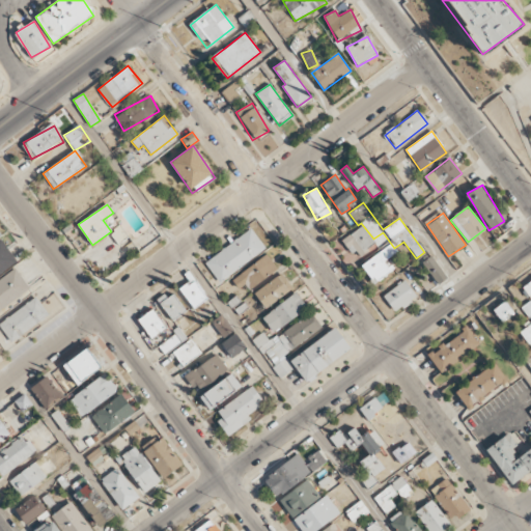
[(358,259),(376,246),(362,226),(343,239),(358,259)]
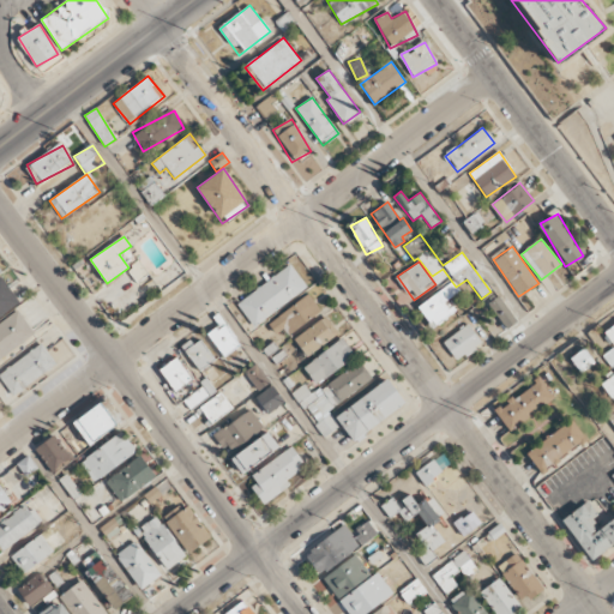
[(238,306),(256,329),(307,286),(289,264),(238,306)]
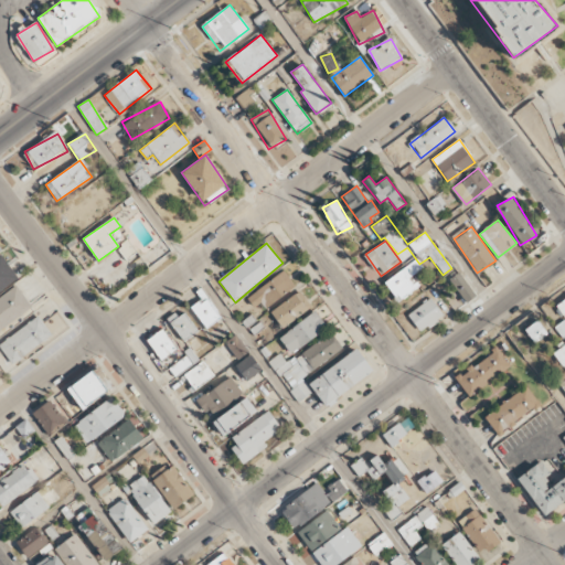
[(0,291),(19,279),(2,255),(0,256),(0,291)]
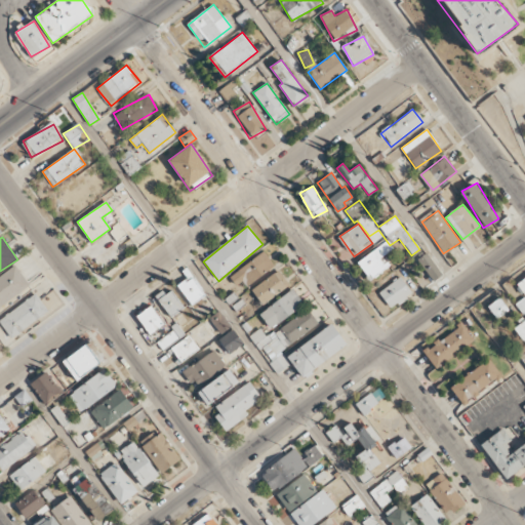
[(399,264),(390,243),(357,258),(366,279),(399,264)]
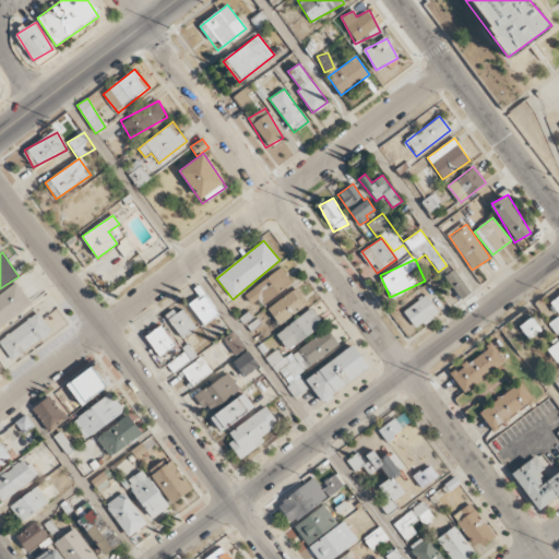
[(293,285),(283,269),(244,294),(251,305),(259,300),(261,305),(293,285)]
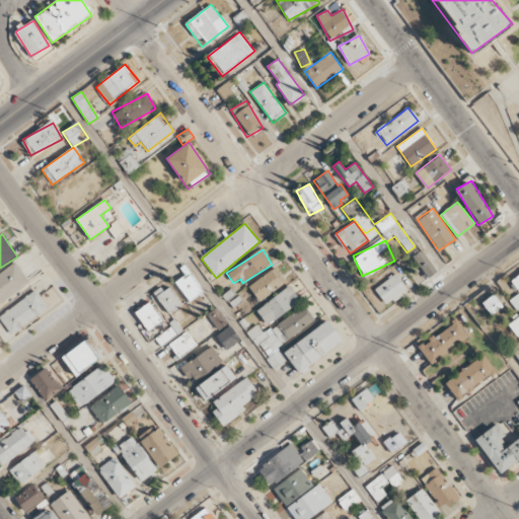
[(437,271),(421,250),(413,257),(429,278),(437,271)]
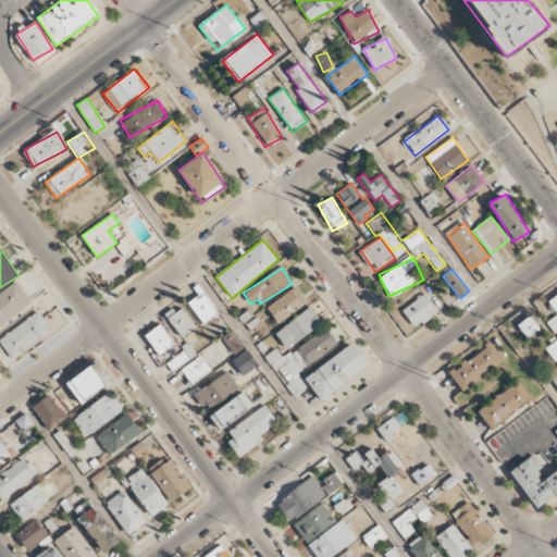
[(0,325),(32,302),(15,281),(0,293),(0,325)]
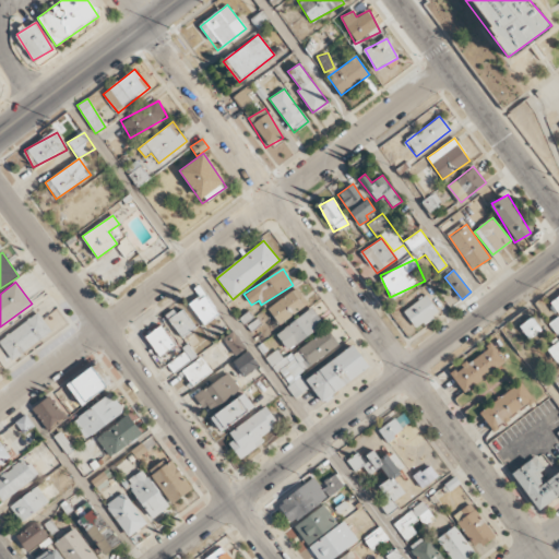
[(280,325),(308,302),(296,287),(268,309),(280,325)]
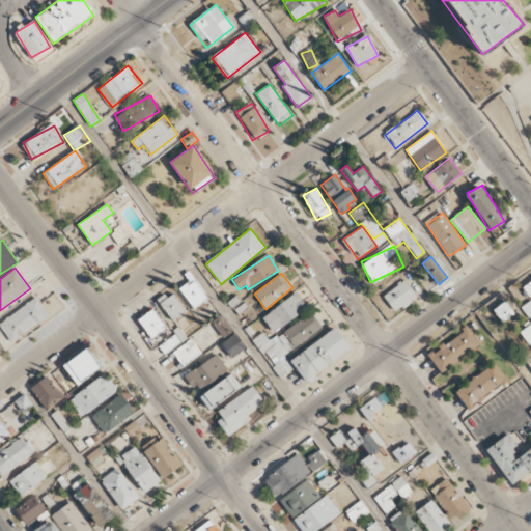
[(193,308),(206,299),(193,278),(179,288),(193,308)]
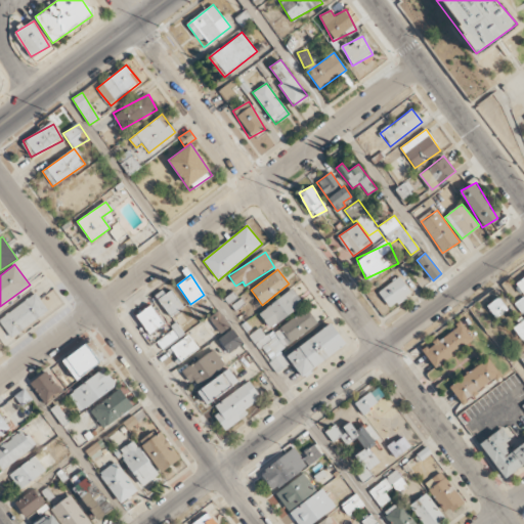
[(523,296),(523,276),(514,285),(523,297),(523,296)]
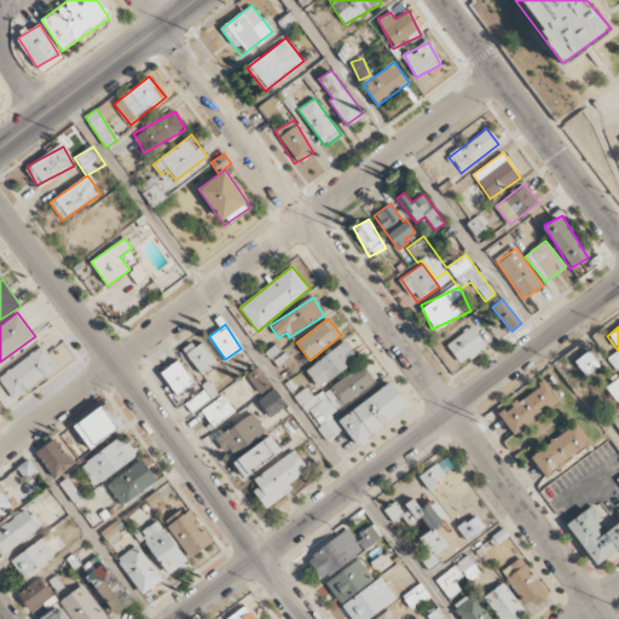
[(458,364),(485,350),(474,328),(446,342),(458,364)]
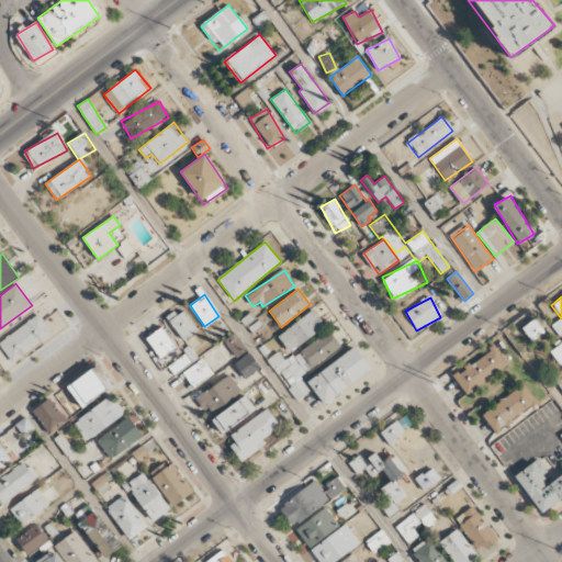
[(181,308),(167,319),(183,340),(198,328),(181,308)]
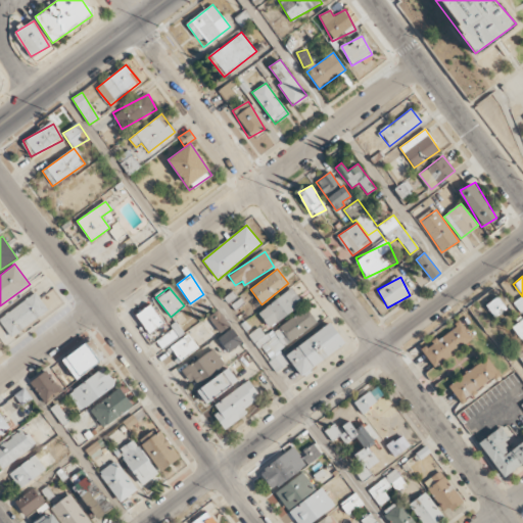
[(302,302),(291,288),(258,313),(270,328),(302,302)]
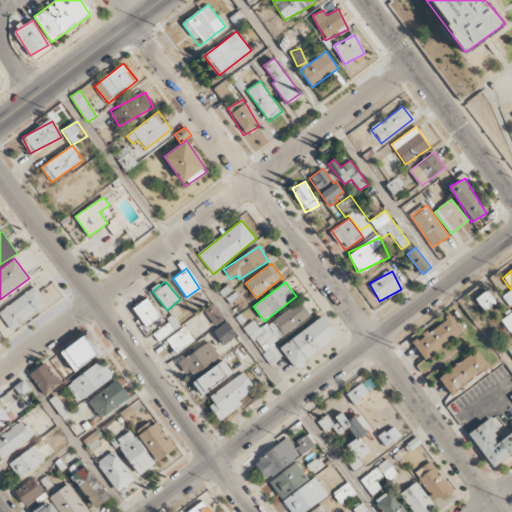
[(0,312),(9,329),(48,307),(37,288),(0,308),(0,312)]
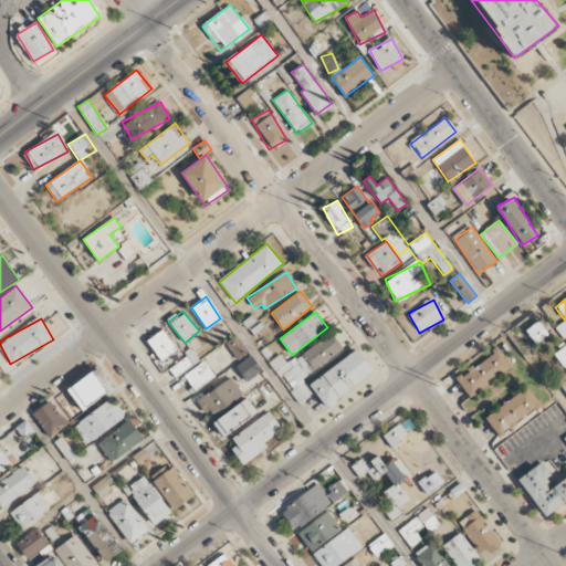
[(564,339),(565,337),(565,320),(555,327),(564,339)]
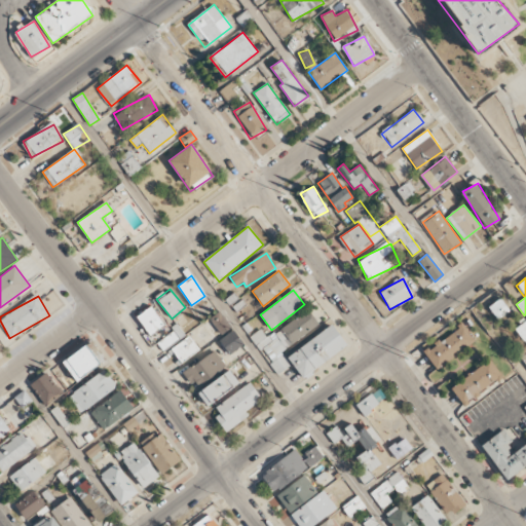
[(488,307),(498,320),(510,311),(500,298),(488,307)]
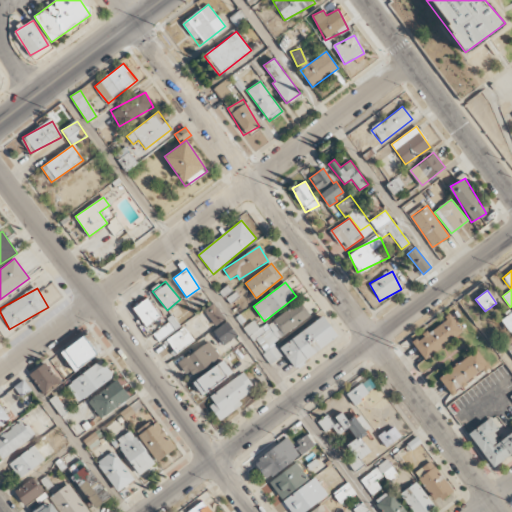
[(161,316),(147,298),(133,309),(147,327),(161,316)]
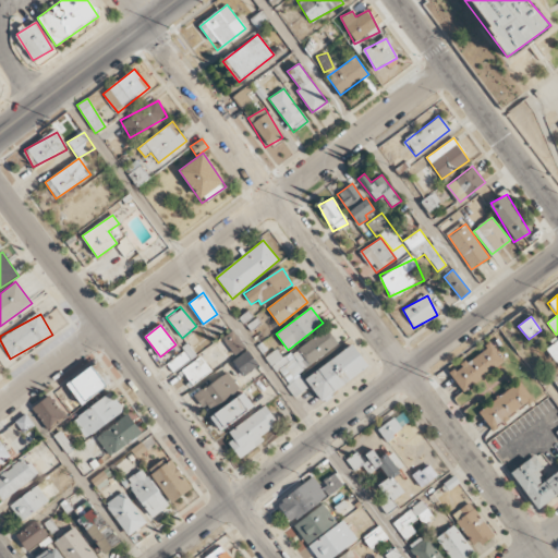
[(339,346),(328,329),(282,359),(277,349),(267,355),(295,398),(310,388),(299,373),(339,346)]
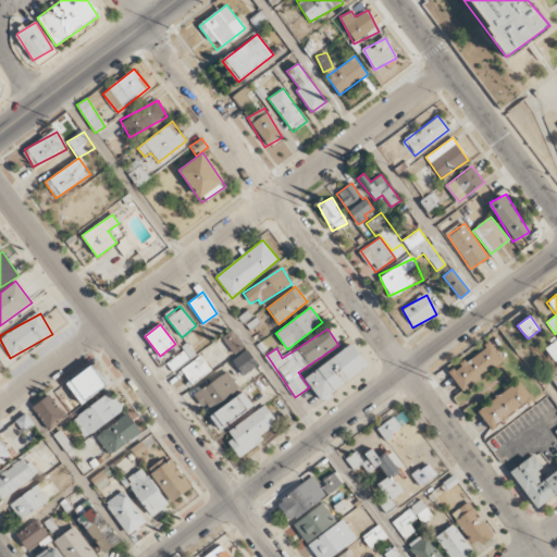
[(222,338),(235,355),(245,346),(232,330),(222,338)]
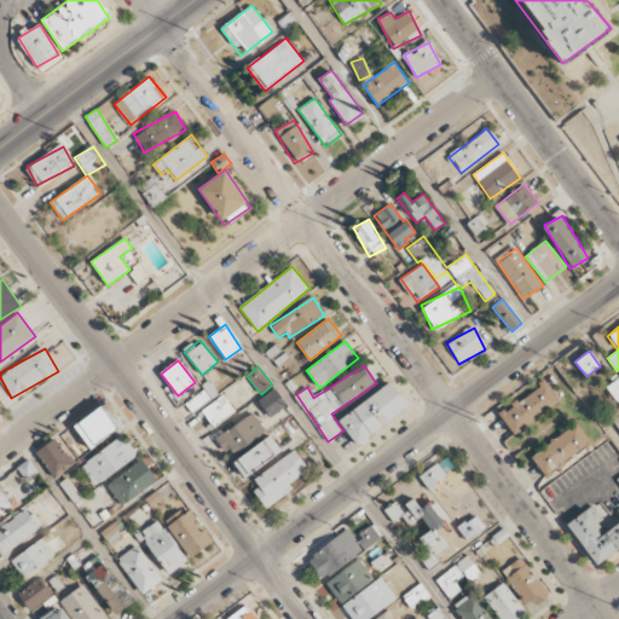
[(618,376),(606,387),(615,401),(618,399),(618,376)]
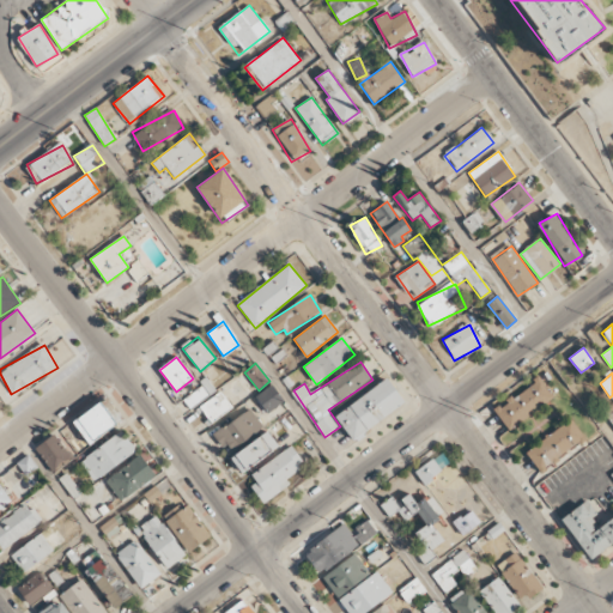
[(405,401),(386,377),(335,418),(353,442),(405,401)]
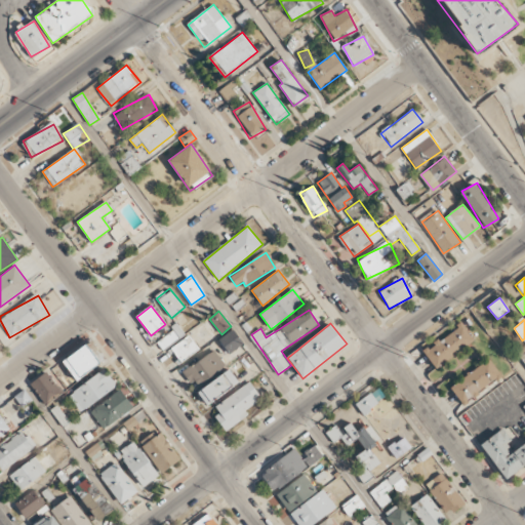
[(423,351),(436,368),(475,340),(462,323),(423,351)]
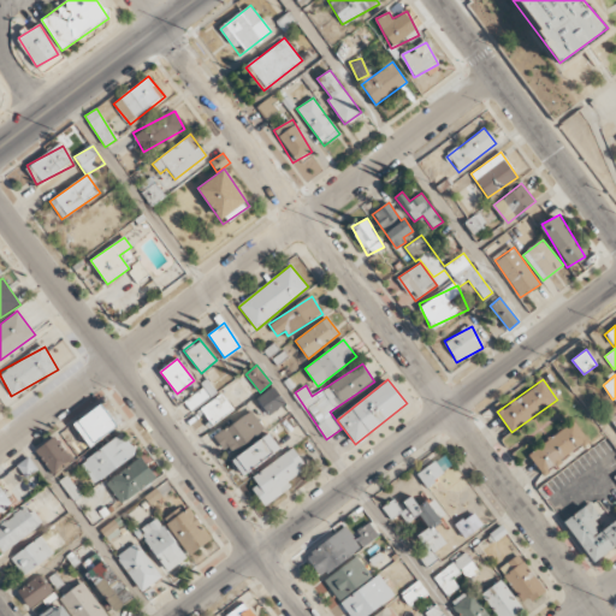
[(182,400),(189,410),(217,395),(209,383),(182,400)]
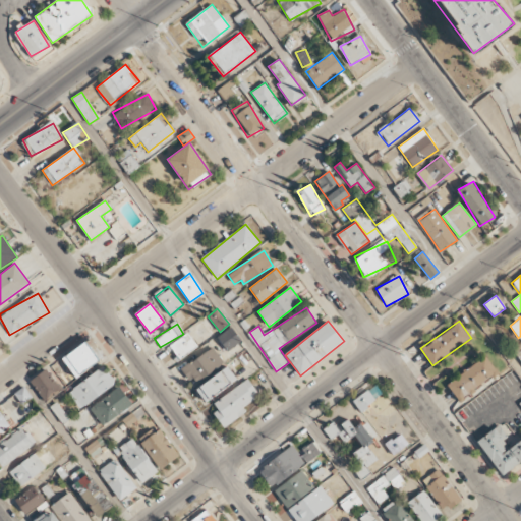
[(217,337),(227,351),(241,341),(231,327),(217,337)]
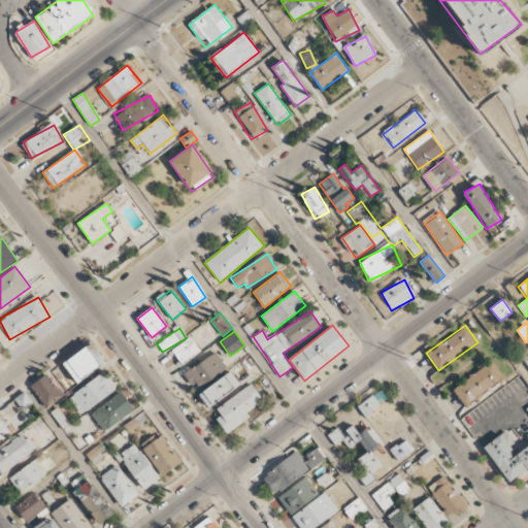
[(171,351),(180,364),(200,351),(191,337),(171,351)]
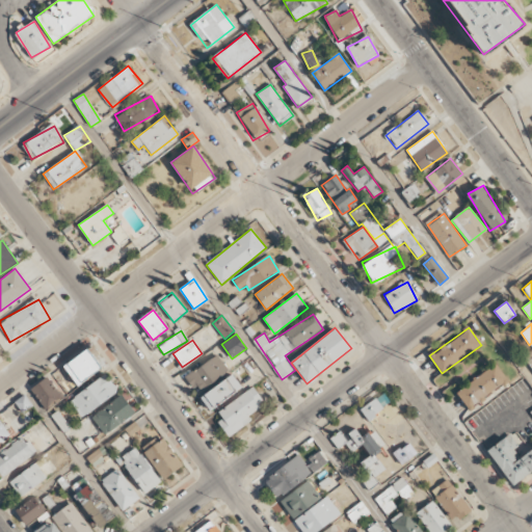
[(106,365),(91,345),(63,367),(78,387),(106,365)]
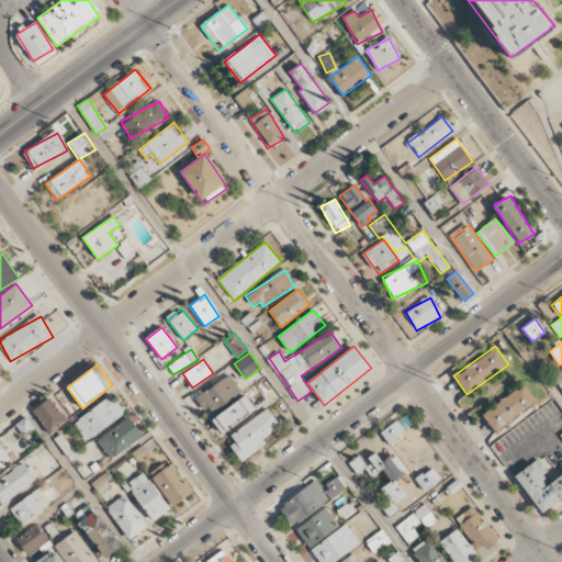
[(197,397),(209,415),(242,392),(229,374),(197,397)]
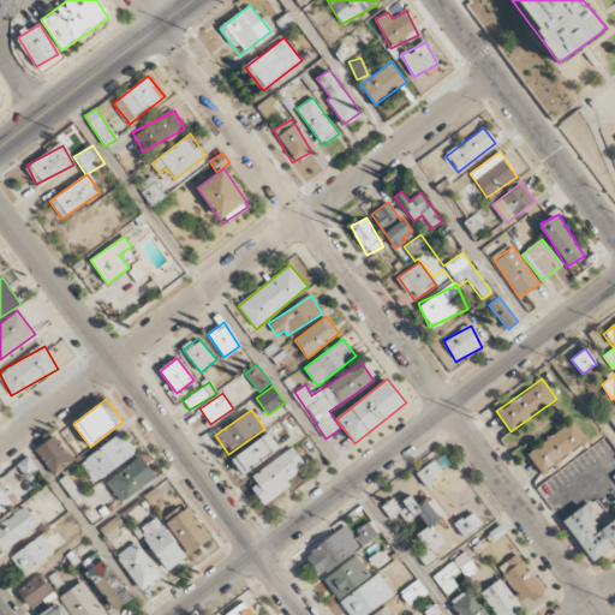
[(527,454),(542,473),(586,440),(572,421),(527,454)]
